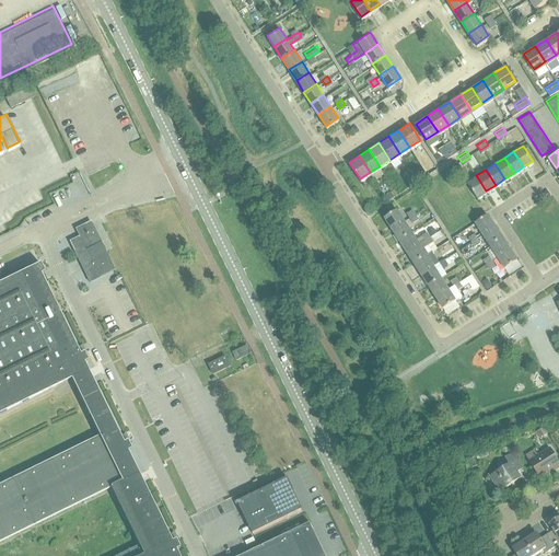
[(476,175),(467,182),(477,197),(486,190),(476,175)]
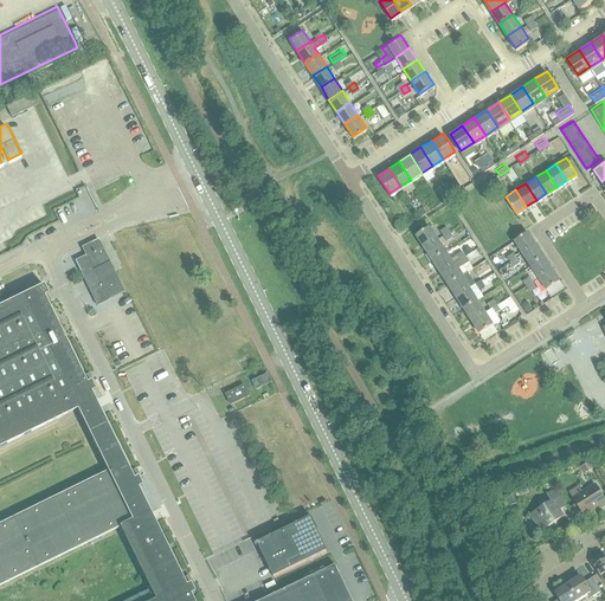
[(414,232),(423,245),(436,236),(429,224),(414,232)]
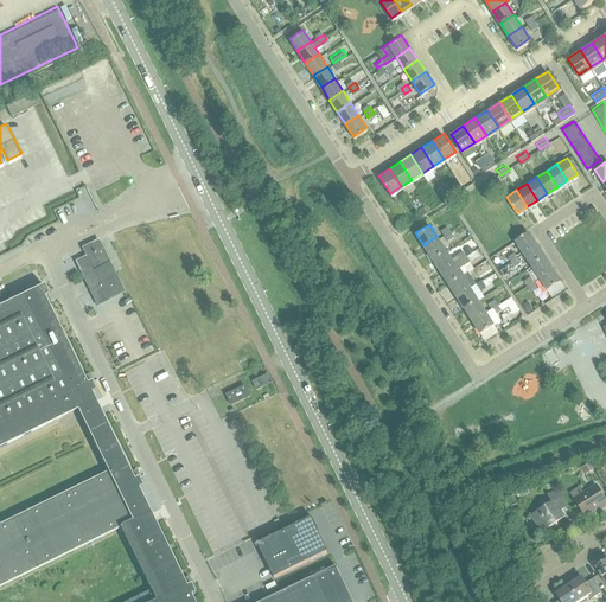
[(514,239),(522,251),(536,242),(528,230),(514,239)]
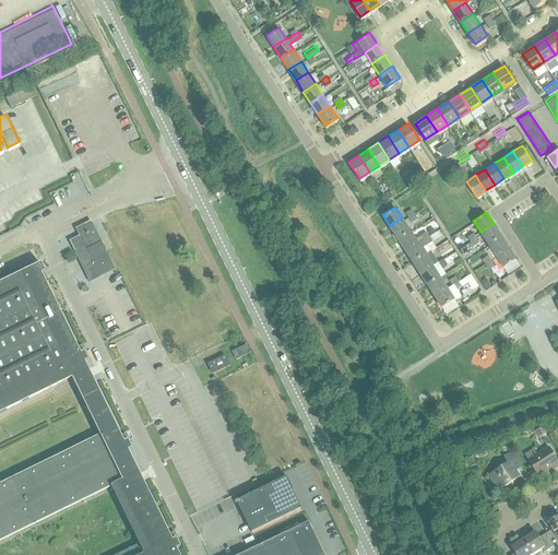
[(390,226),(396,237),(410,229),(402,217),(390,226)]
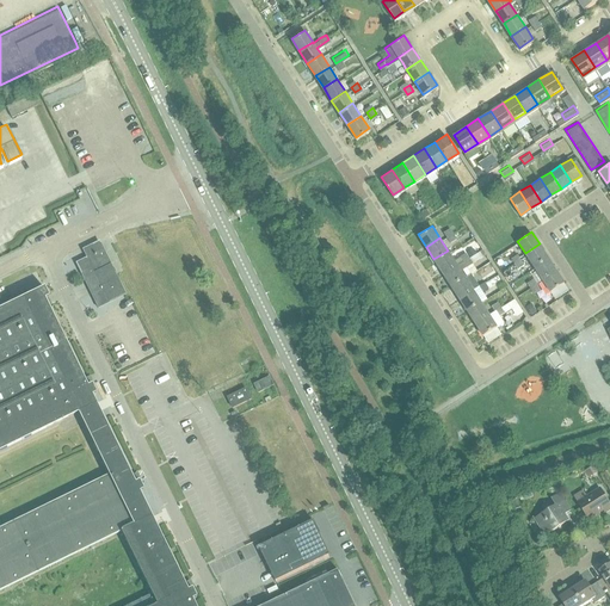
[(75,260),(97,304),(124,291),(99,240),(85,247),(88,253),(75,260)]
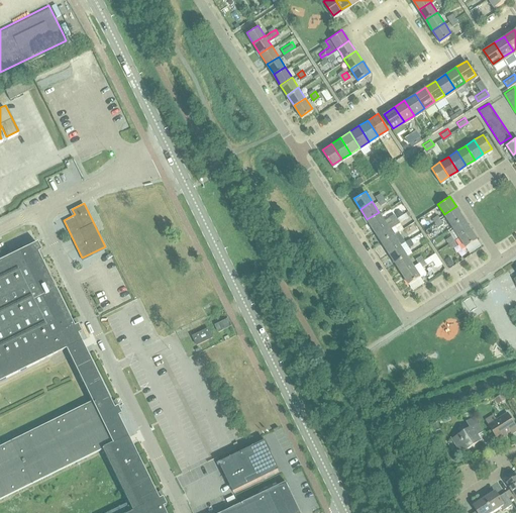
[(444,214),(451,224),(462,216),(456,206),(444,214)]
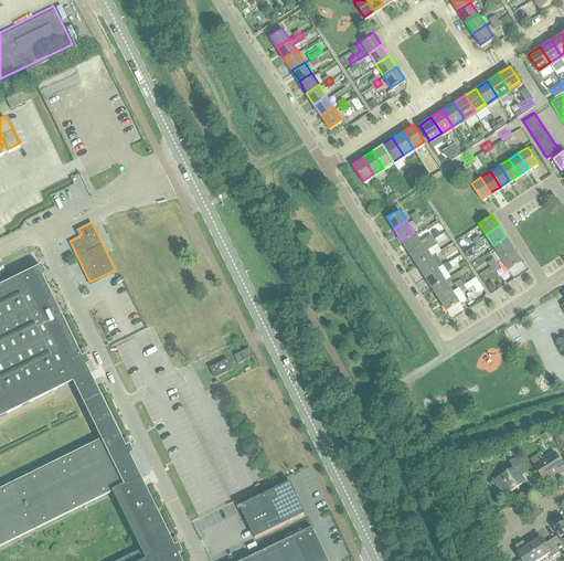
[(401,240),(408,251),(433,235),(431,231),(418,239),(414,232),(401,240)]
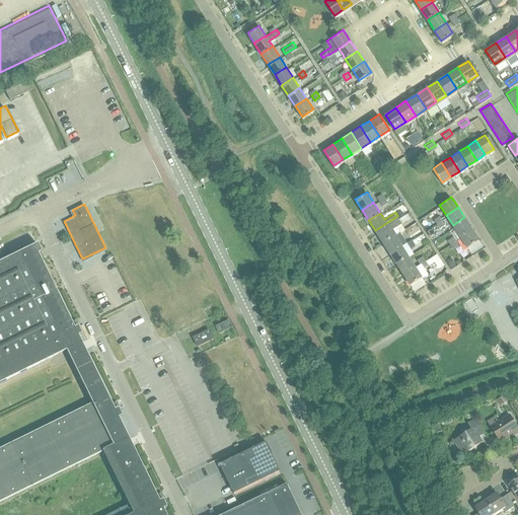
[(375,230),(382,241),(393,233),(390,228),(405,218),(402,214),(398,217),(397,216),(375,230)]
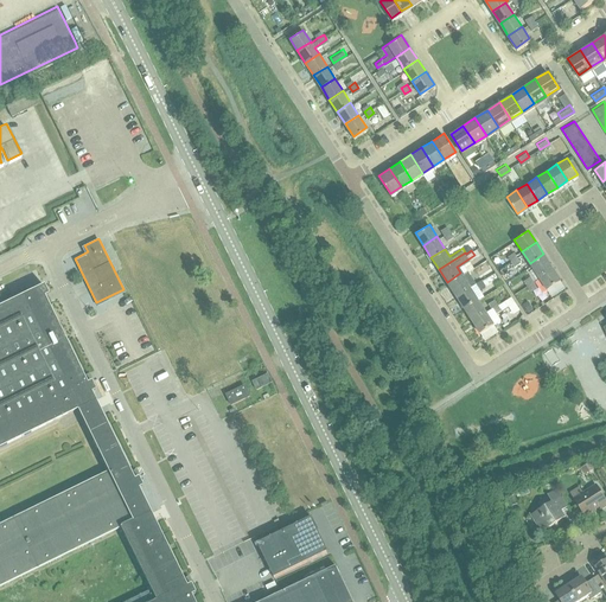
[(530,263),(537,275),(552,266),(543,254),(530,263)]
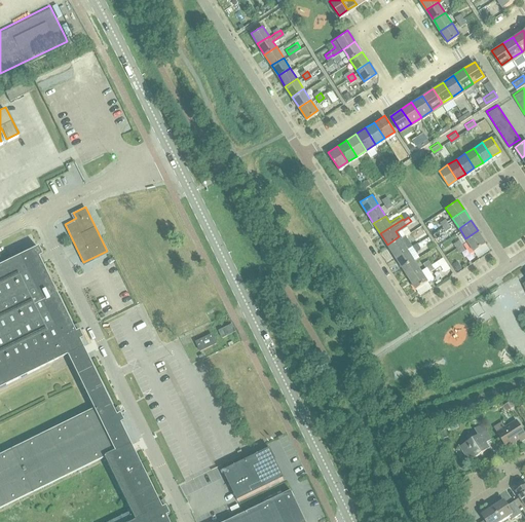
[(478,230),(465,238),(477,255),(489,248),(478,230)]
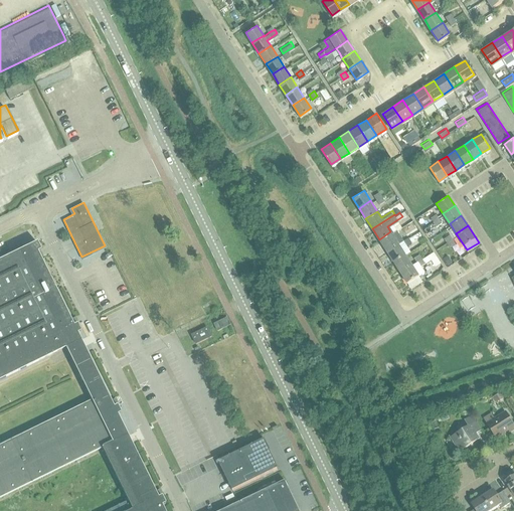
[(379,239),(385,249),(397,242),(397,241),(407,235),(404,230),(399,234),(395,228),(390,231),(379,239)]
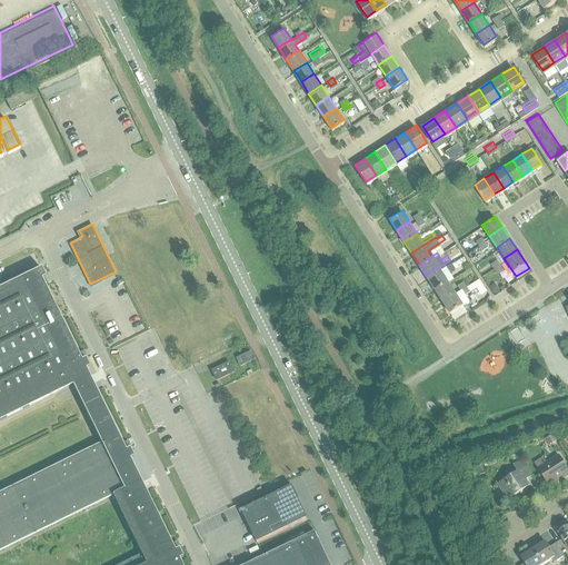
[(0,564),(181,564),(177,555),(182,553),(178,544),(173,546),(128,454),(131,453),(128,444),(123,446),(83,365),(88,363),(83,354),(79,356),(39,275),(43,273),(40,265),(25,273),(21,267),(12,271),(13,273),(16,277),(0,285),(0,564)]
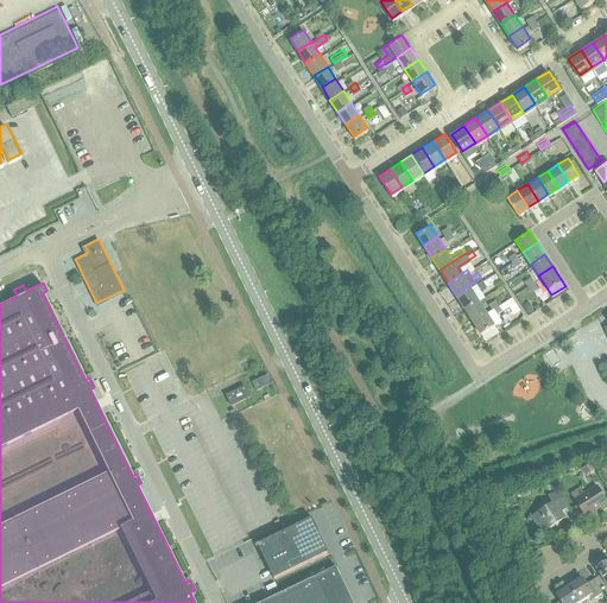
[(455,294),(463,306),(478,298),(469,286),(455,294)]
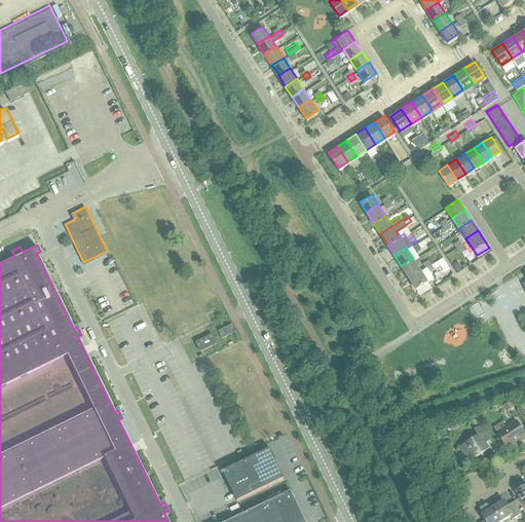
[(430,262),(424,265),(427,270),(440,262),(444,269),(450,266),(442,254),(430,262)]
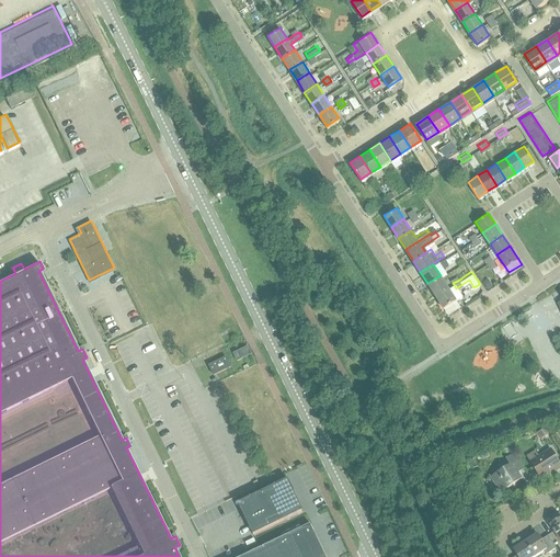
[(427,283),(435,295),(448,286),(441,275),(427,283)]
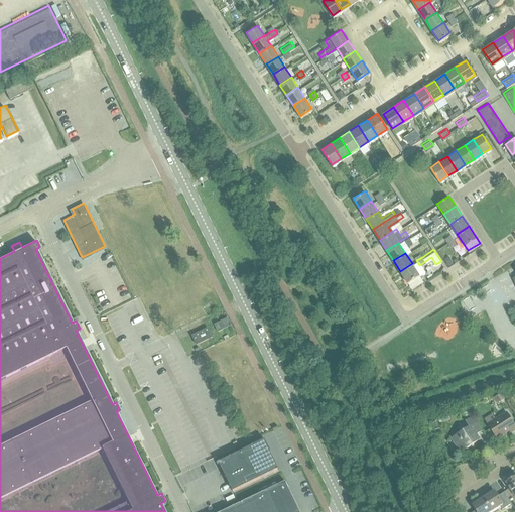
[(412,263),(400,271),(407,281),(411,287),(422,280),(418,274),(412,263)]
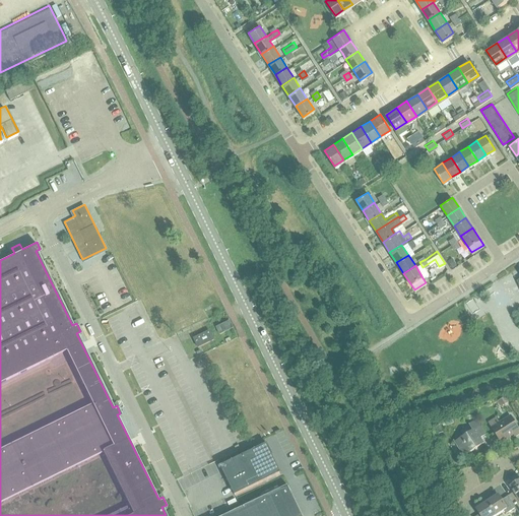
[(232,325),(229,318),(216,325),(219,331),(232,325)]
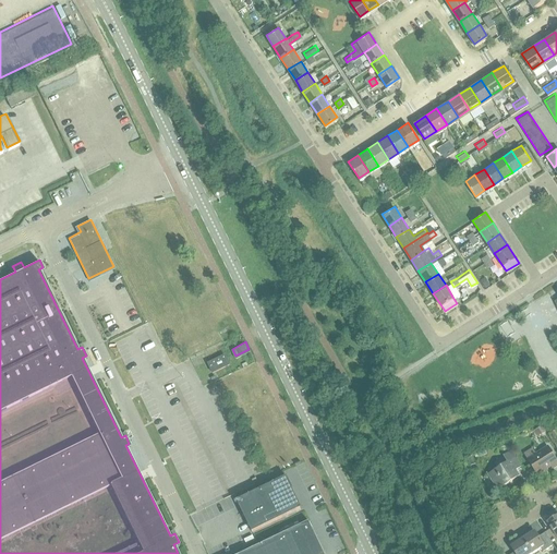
[(207,361),(212,370),(228,361),(223,352),(207,361)]
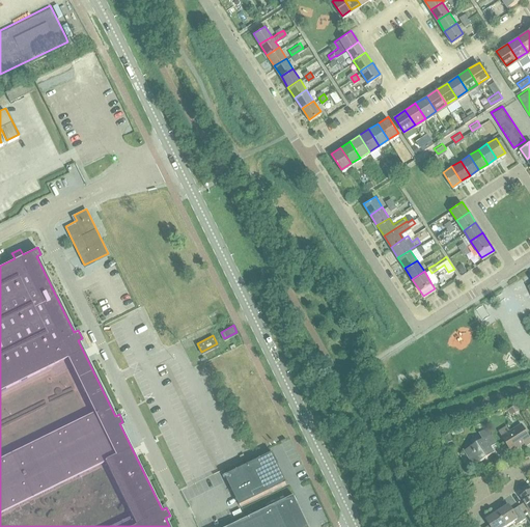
[(509,406),(512,411),(518,408),(514,403),(509,406)]
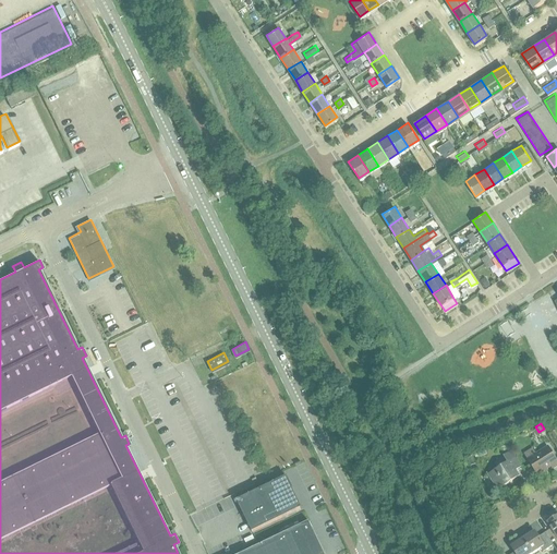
[(522,450),(527,456),(536,471),(551,462),(552,465),(556,461),(556,458),(547,443),(535,450),(532,445),(522,450)]
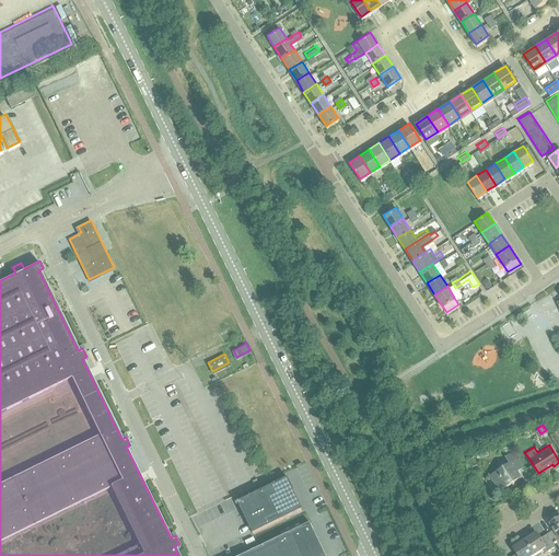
[(517,468),(523,465),(512,449),(504,454),(508,461),(489,473),(499,488),(521,474),(517,468)]
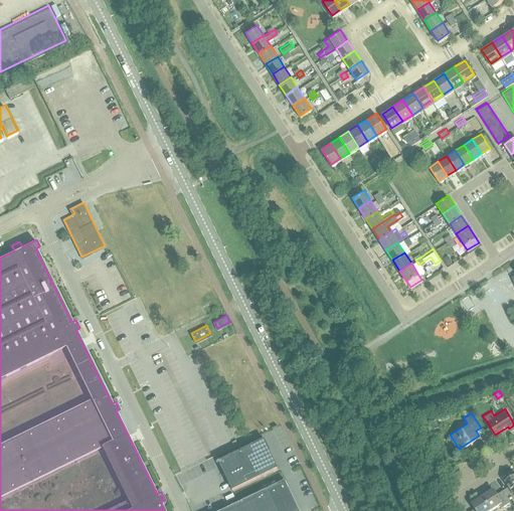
[(217,459),(231,488),(277,466),(278,466),(263,436),(262,437),(263,437),(217,459)]
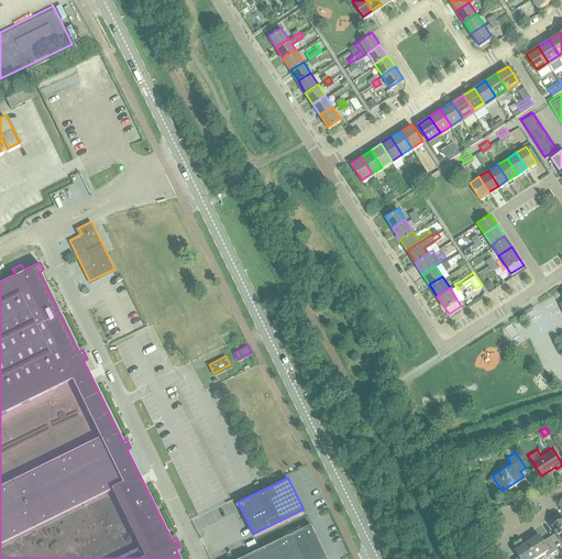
[(555,529),(549,534),(557,547),(561,555),(561,545),(561,544),(561,543),(561,516),(551,524),(555,529)]
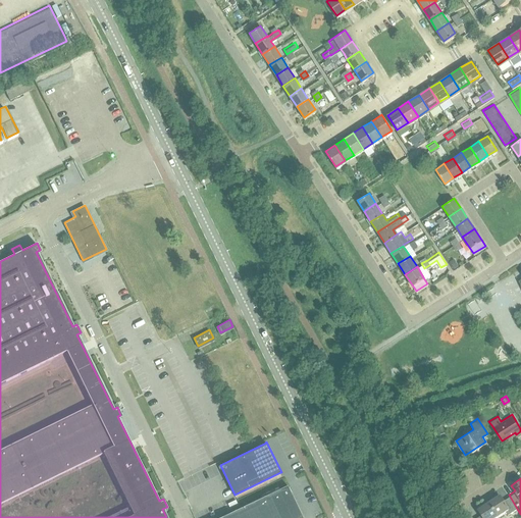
[(299,517),(303,517),(291,493),(292,493),(288,484),(217,517),(299,517)]
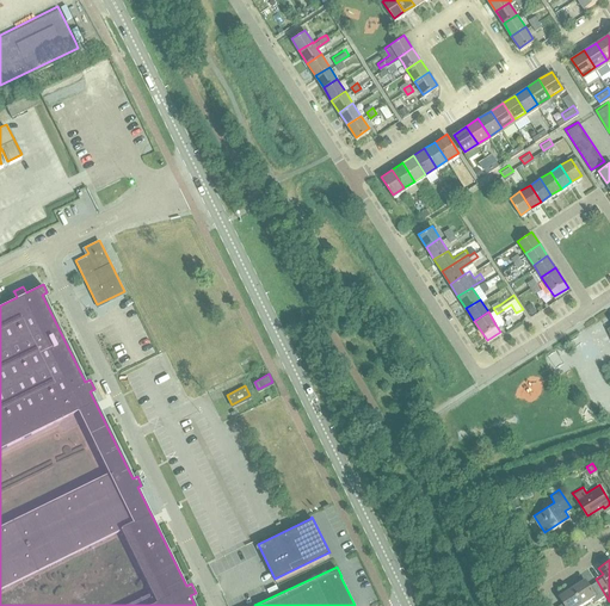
[(584,577),(571,586),(581,601),(591,595),(593,600),(604,593),(596,579),(589,583),(584,577)]
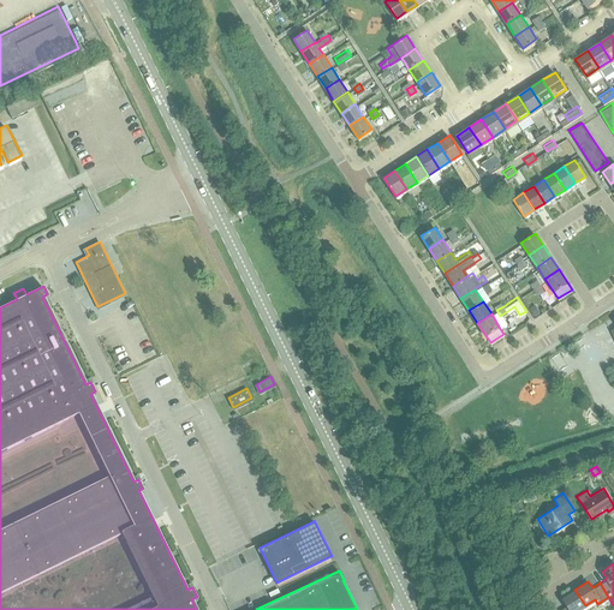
[(578,609),(585,605),(574,590),(562,598),(566,604),(559,609),(578,609)]
